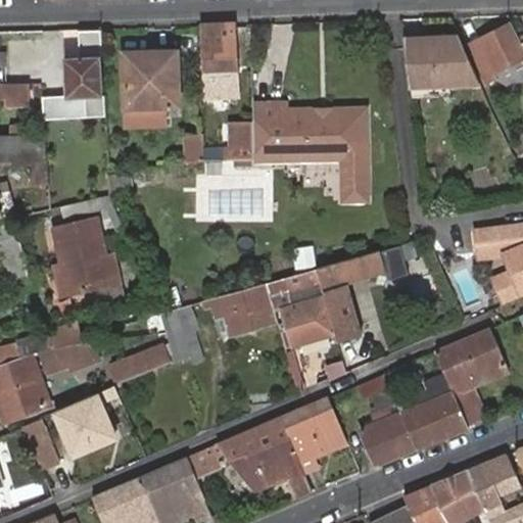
[(204,25),(202,25),(204,96),(238,96),(235,25),(235,22),(206,24),(204,25)]
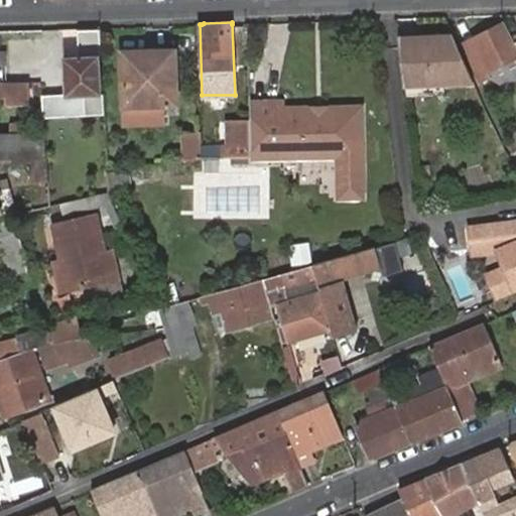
[(78,55),(63,55),(65,94),(41,95),(41,116),(103,114),(102,94),(100,94),(99,55),(102,55),(101,26),(77,27),(78,55)]
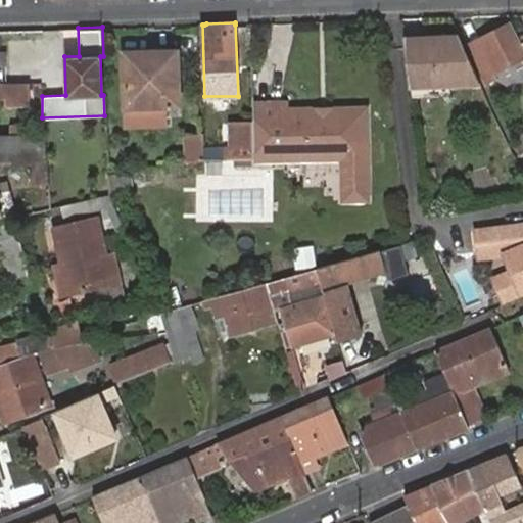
[(522,80),(522,51),(511,27),(468,43),(487,83),(493,80),(505,90),(522,80)]
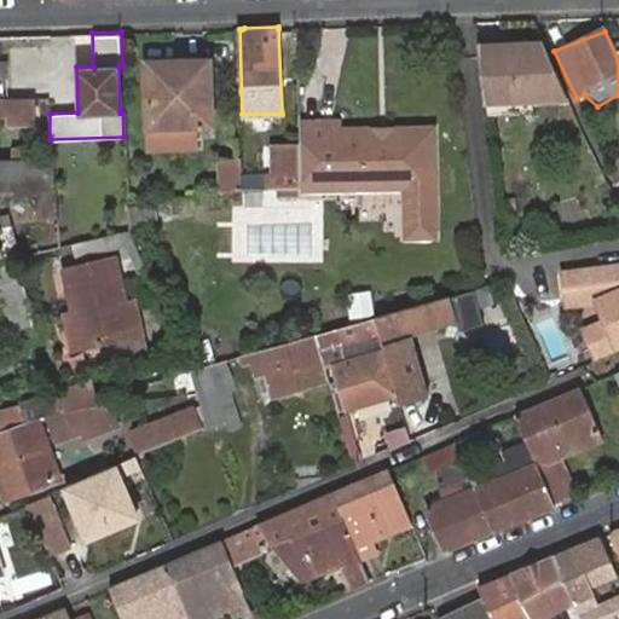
[(543,44),(475,46),(484,100),(568,97),(544,50),(543,44)]
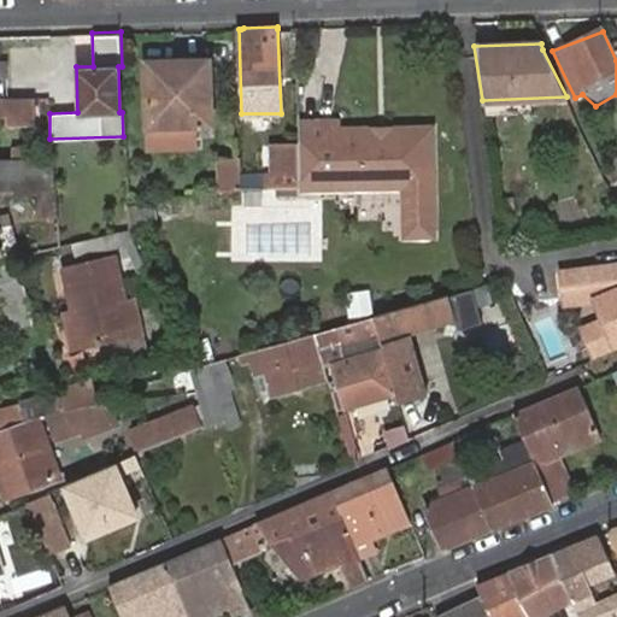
[(211,134),(209,60),(150,63),(151,124),(193,123),(195,134),(211,134)]
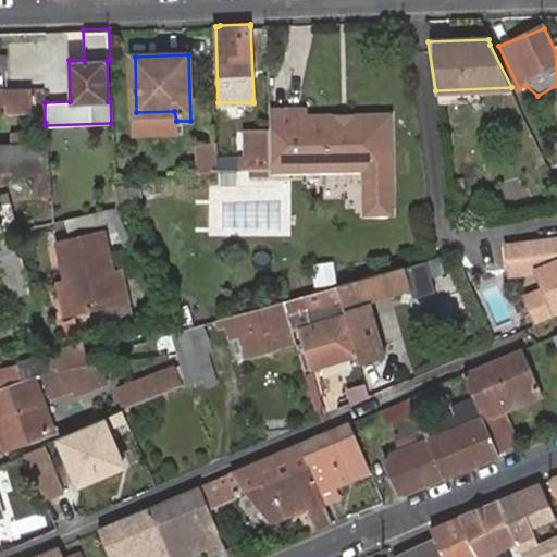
[(0,71),(0,86),(10,87),(10,72),(0,71)]
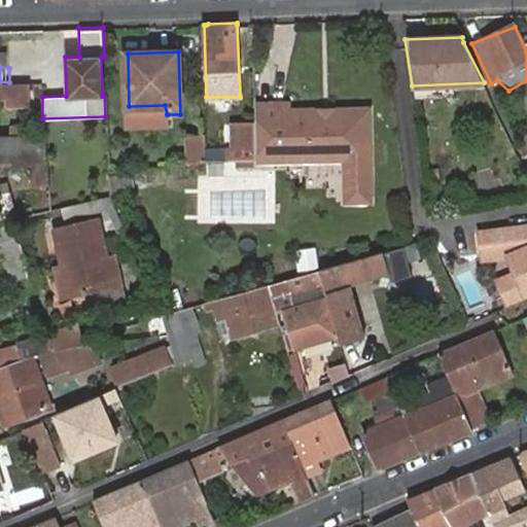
[(7,83),(5,82),(6,98),(5,104),(27,104),(27,83),(7,83)]
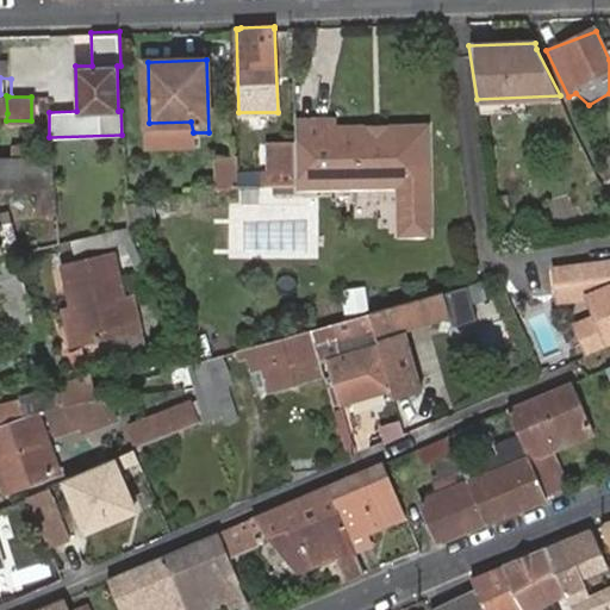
[(293,139),(294,184),(294,190),(397,185),(400,234),(427,232),(423,124),(330,129),(330,120),(292,122),(293,139)]
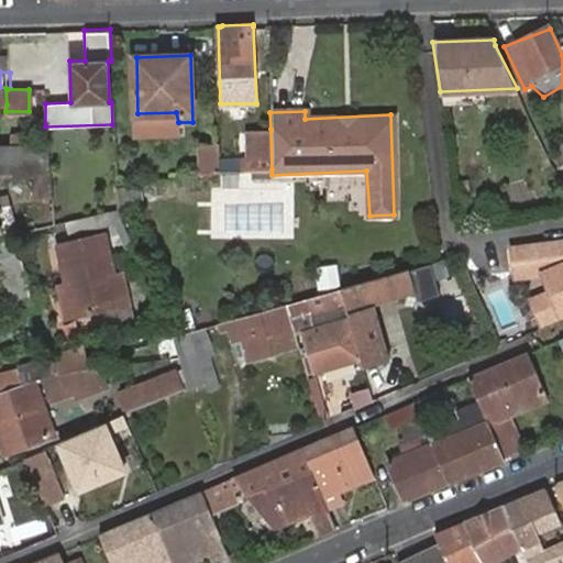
[(243,155),(243,172),(260,170),(257,129),(242,130),(243,155)]
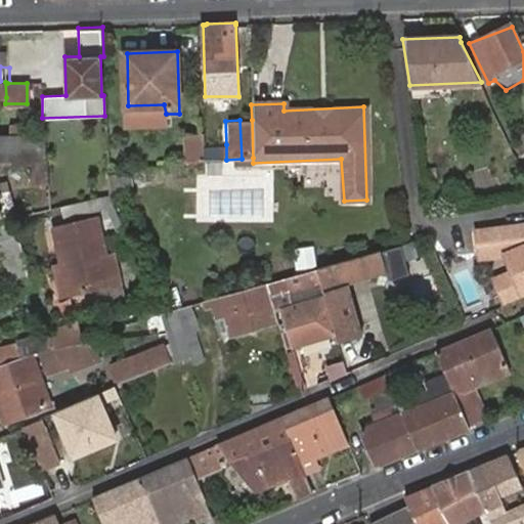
[(239,120),(242,159),(253,158),(252,120),(239,120)]
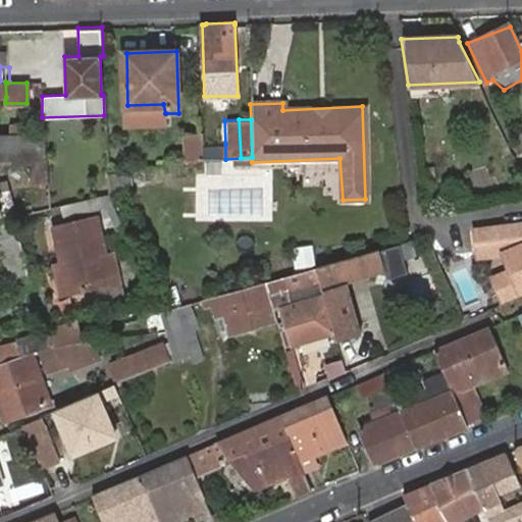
[(521,131),(508,137),(516,153),(521,149),(521,131)]
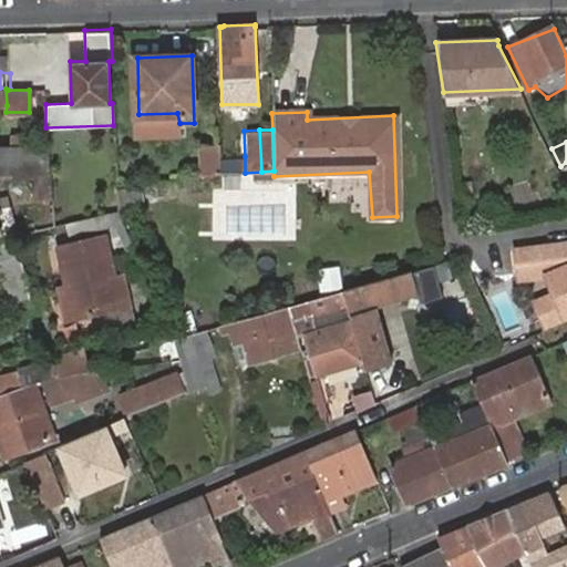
[(0,171),(50,173),(48,144),(0,144),(0,171)]
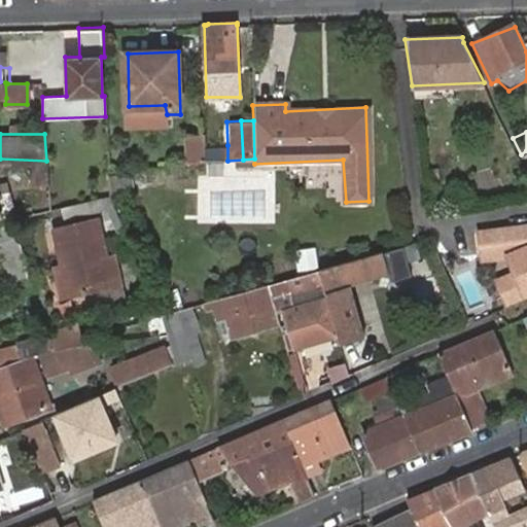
[(204,148),(203,134),(185,135),(186,165),(204,162),(204,148)]
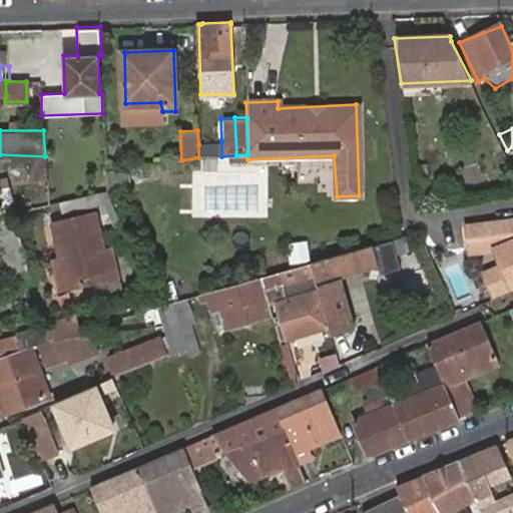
[(198,144),(198,157),(214,156),(221,156),(221,141),(212,141),(213,144),(198,144)]
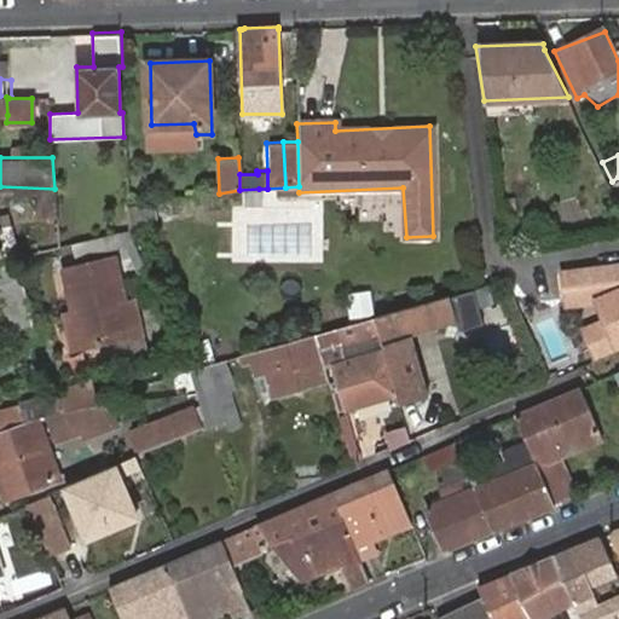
[(154,202),(127,206),(129,233),(155,227),(154,202)]
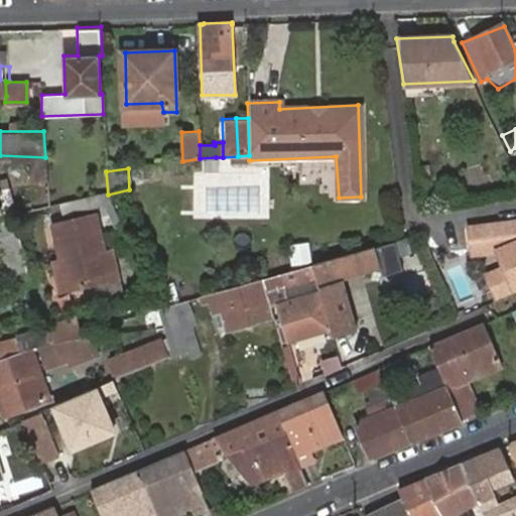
[(97,198),(58,205),(57,205),(60,217),(99,208),(97,198)]
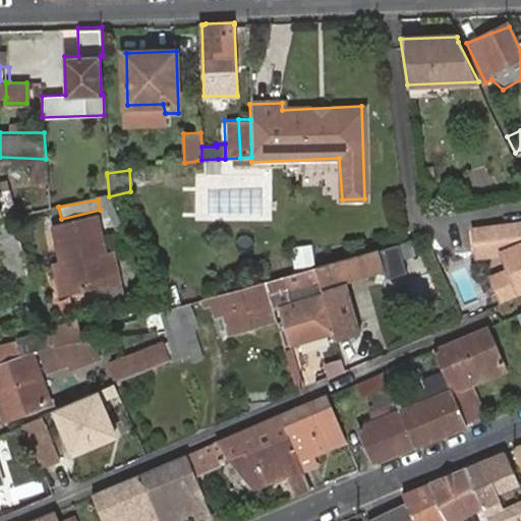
[(49,267),(55,295),(113,283),(108,255),(100,256),(91,221),(47,229),(55,266),(49,267)]
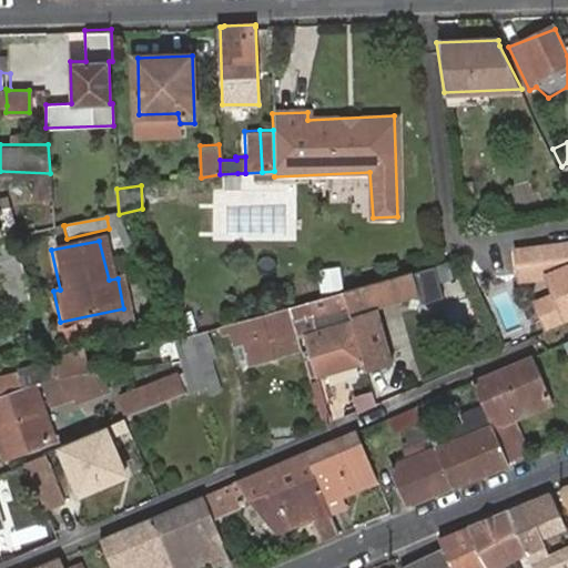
[(567,318),(567,244),(515,251),(519,282),(543,279),(551,296),(533,304),(544,330),(567,318)]
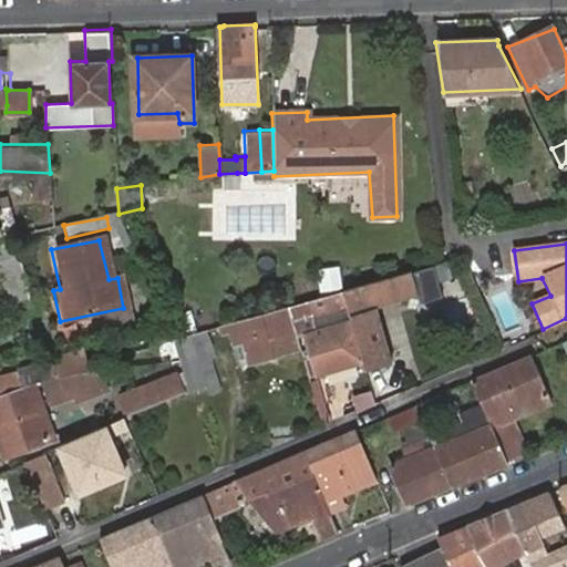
[(319,291),(341,289),(340,267),(318,268),(319,291)]
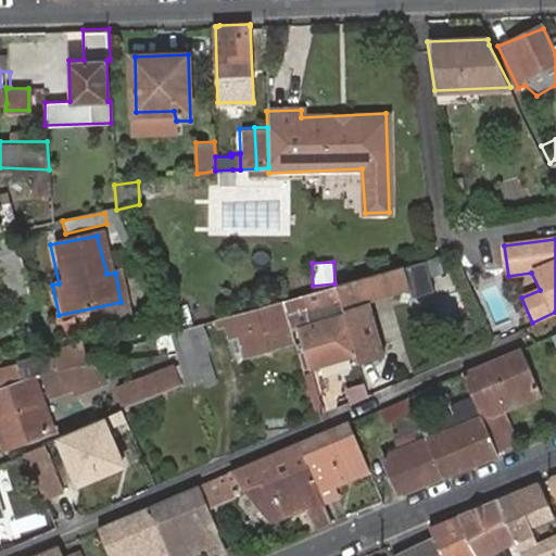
[(416,295),(433,291),(427,262),(409,266),(416,295)]
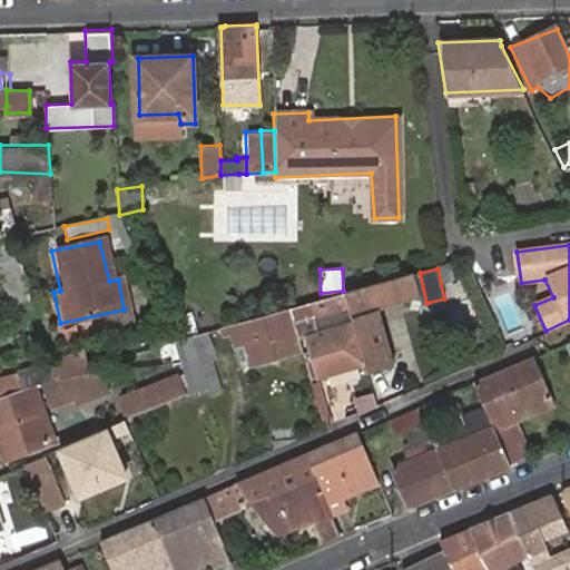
[(416,271),(345,292),(364,361),(369,372),(394,364),(379,308),(424,296),(416,271)]
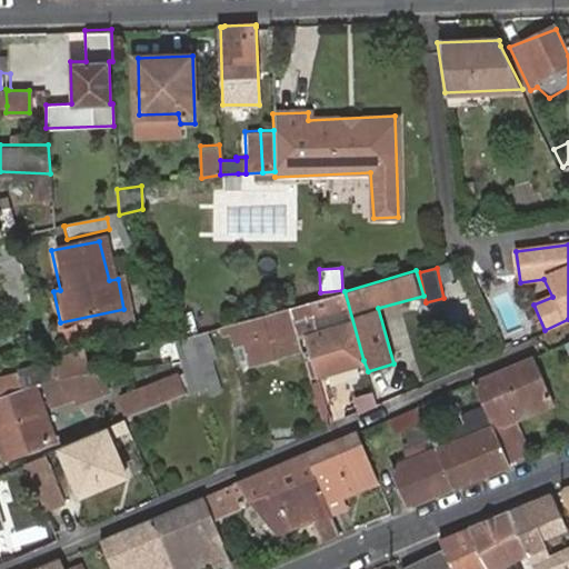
[(345,291),(289,306),(299,337),(308,335),(319,373),(363,360),(345,291)]
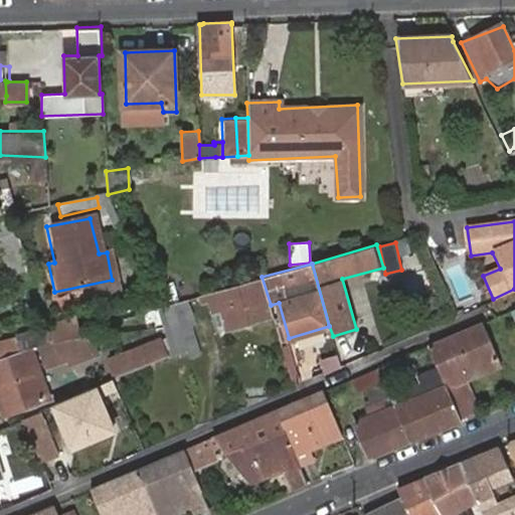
[(465,268),(449,272),(456,305),(472,301),(465,268)]
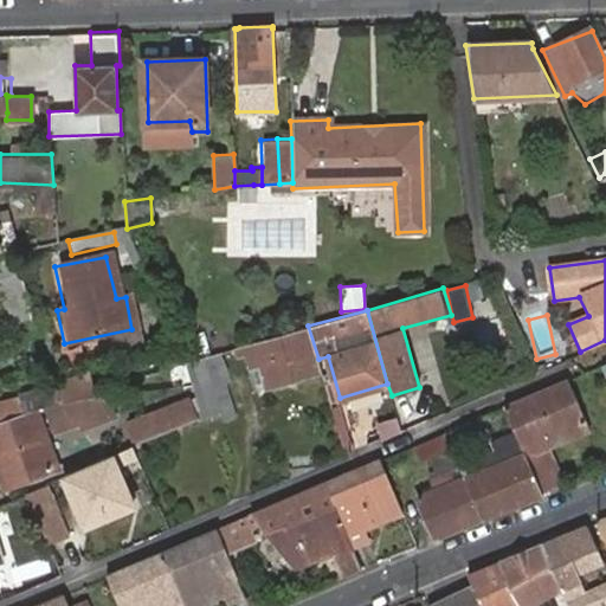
[(308,326),(236,347),(238,356),(246,353),(252,367),(258,366),(264,387),(321,371),(318,359),(308,326)]
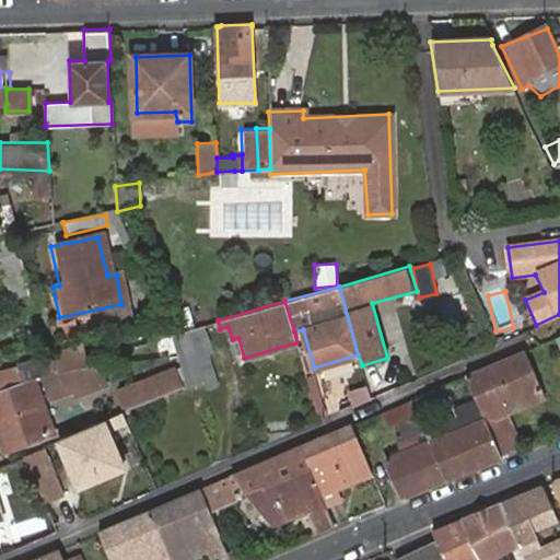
[(202,325),(172,334),(177,354),(186,383),(201,378),(206,387),(218,383),(209,358),(209,341),(202,325)]
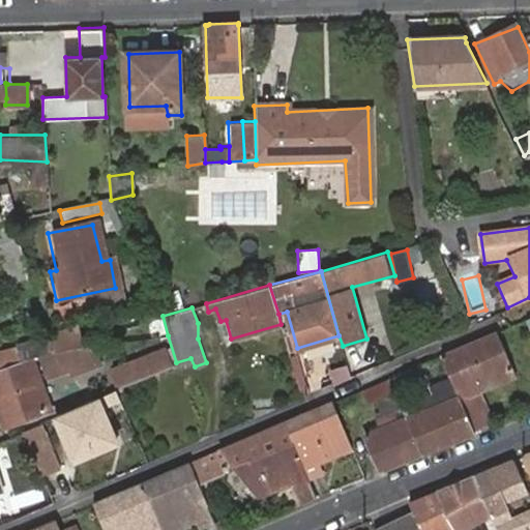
[(46,352),(85,347),(79,324),(17,343),(21,360),(33,356),(43,353),(46,352)]
